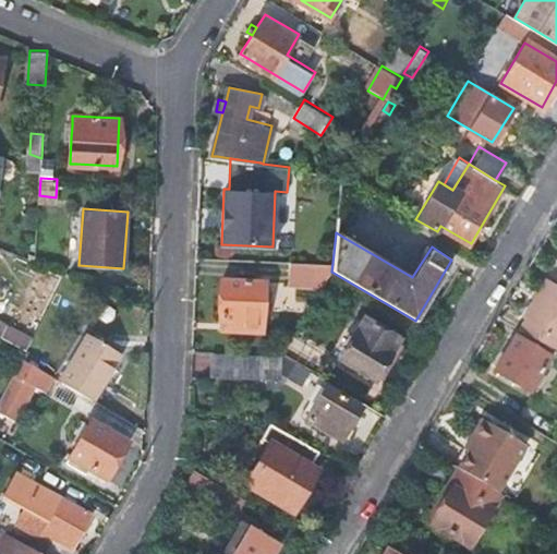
[(292,262),(291,285),(323,286),(331,272),(333,263),(292,262)]
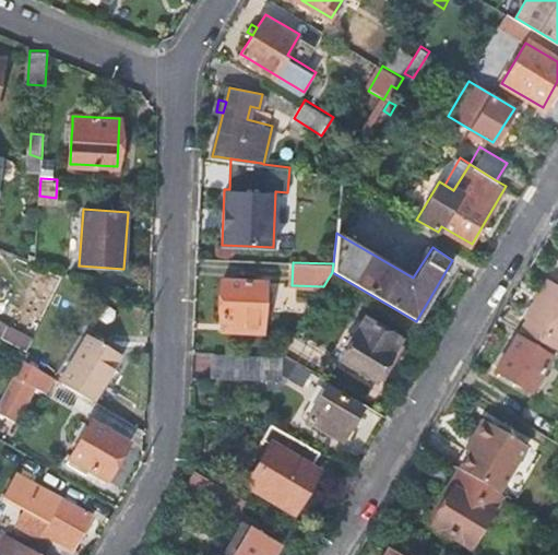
[(557,283),(546,276),(523,316),(526,318),(557,334),(557,283)]
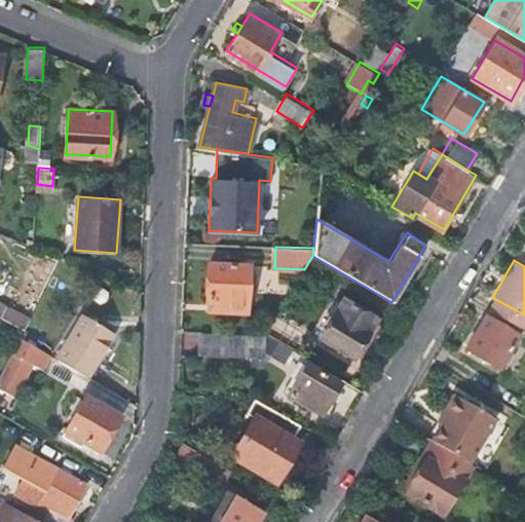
[(249,262),(210,261),(208,300),(220,300),(220,309),(249,310),(249,262)]
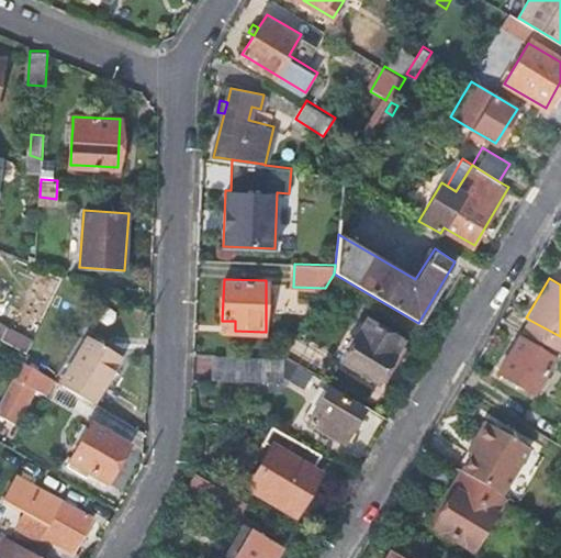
[(523,330),(541,341),(558,352),(560,353),(560,336),(529,320),(523,330)]
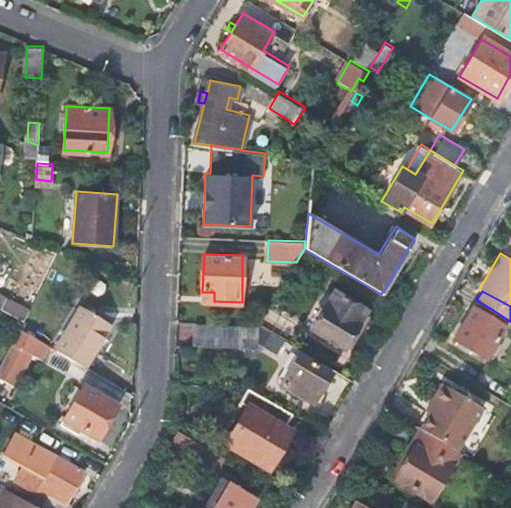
[(363,310),(332,292),(311,327),(342,346),(363,310)]
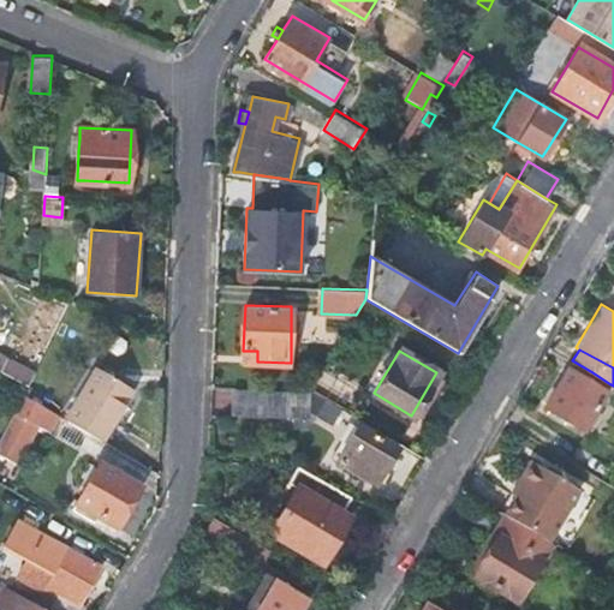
[(10,359),(1,372),(11,377),(29,387),(36,372),(10,359)]
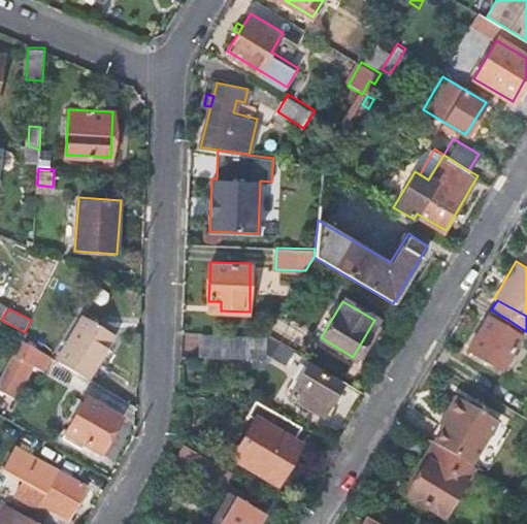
[(87,317),(61,359),(92,378),(119,334),(87,317)]
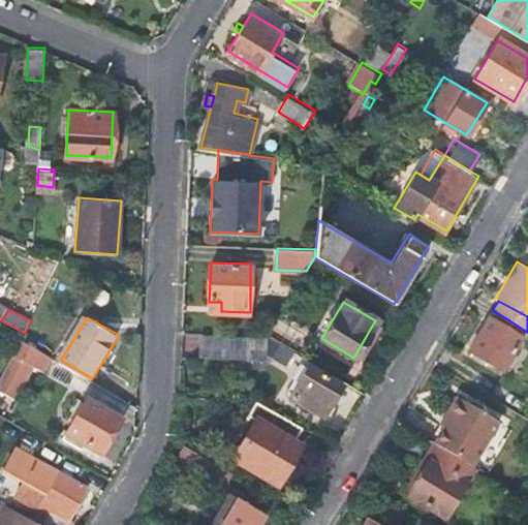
[(488,317),(470,349),(502,369),(525,331),(509,320),(505,328),(488,317)]
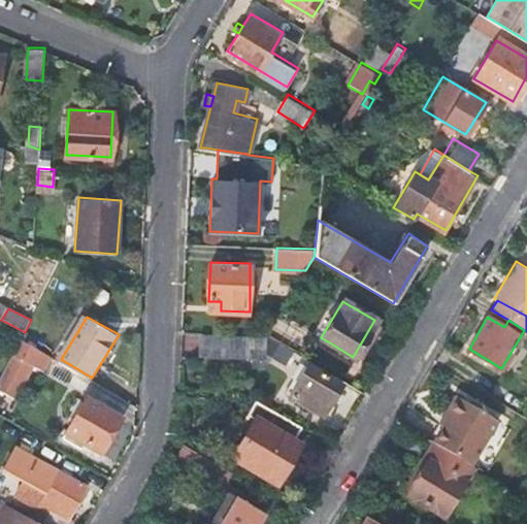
[(275,318),(266,333),(297,352),(306,336),(275,318)]
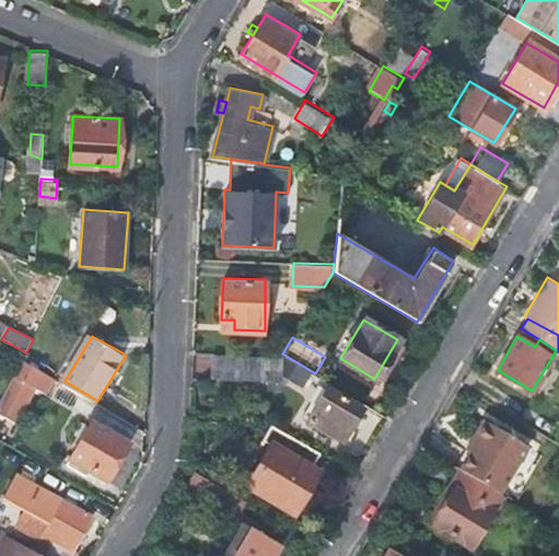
[(10,344),(3,356),(20,365),(24,357),(26,352),(10,344)]
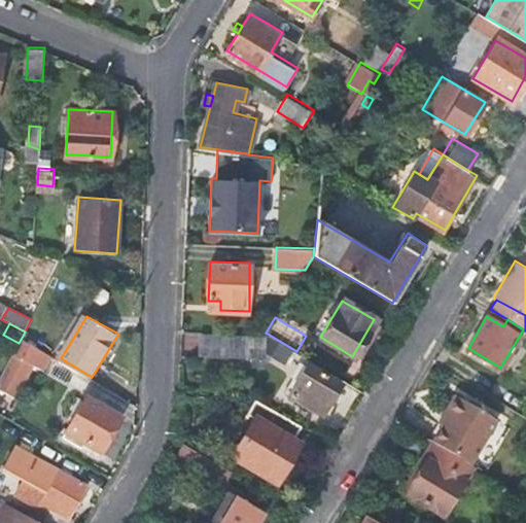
[(205,329),(204,350),(265,355),(266,334),(265,334),(205,329)]
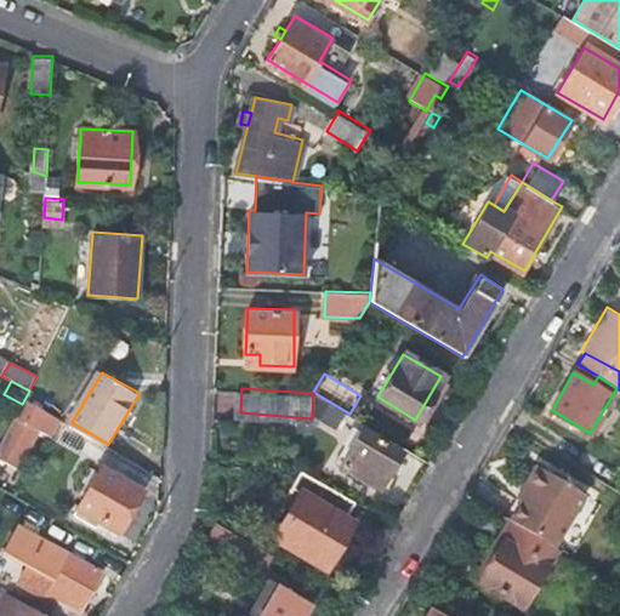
[(22,404),(0,445),(0,458),(15,468),(37,427),(49,433),(60,415),(27,395),(22,404)]
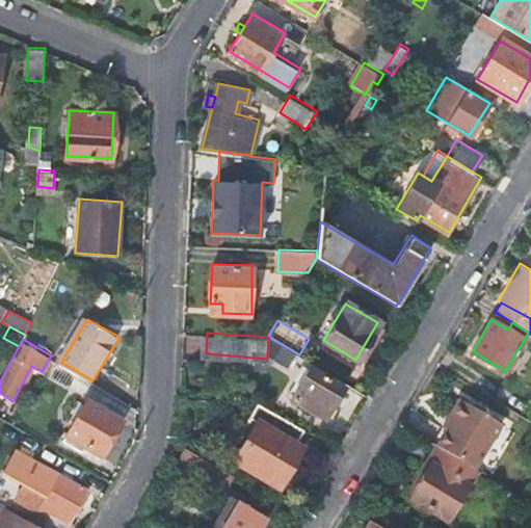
[(343,388),(311,369),(293,399),(324,419),(343,388)]
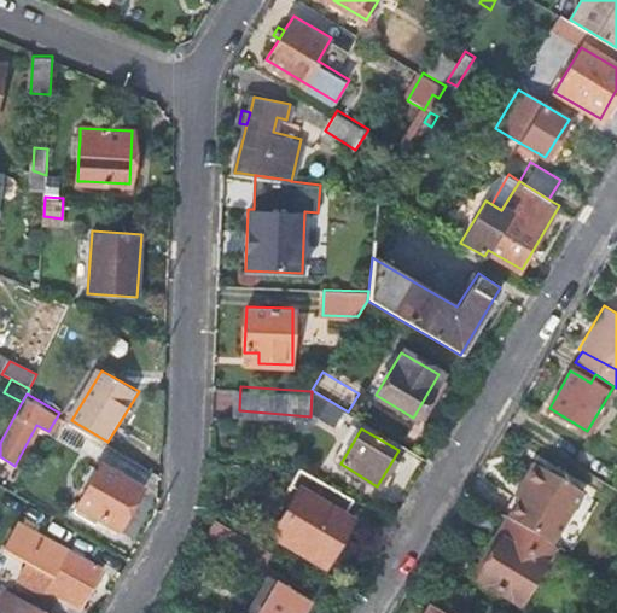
[(519,497),(507,515),(552,543),(583,490),(533,460),(522,482),(527,485),(519,497)]
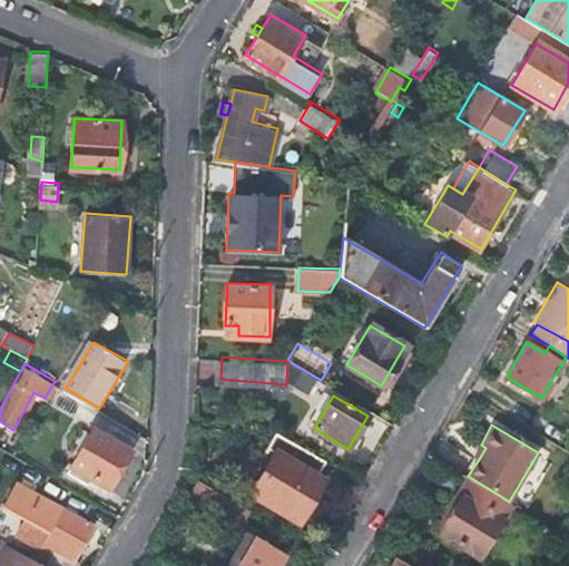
[(130,450),(91,427),(70,465),(109,487),(130,450)]
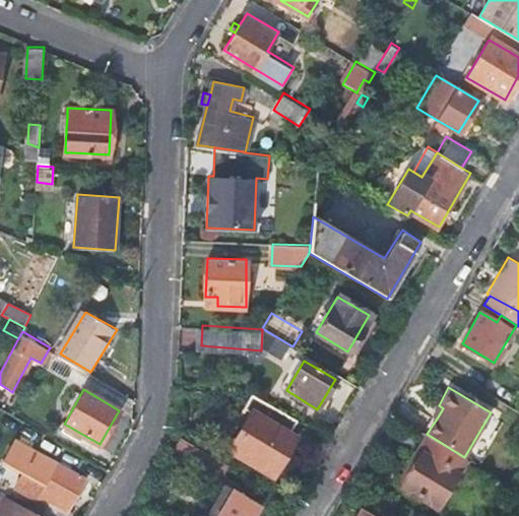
[(298,421),(252,393),(244,406),(252,412),(231,449),(272,474),(294,436),(289,433),(298,421)]
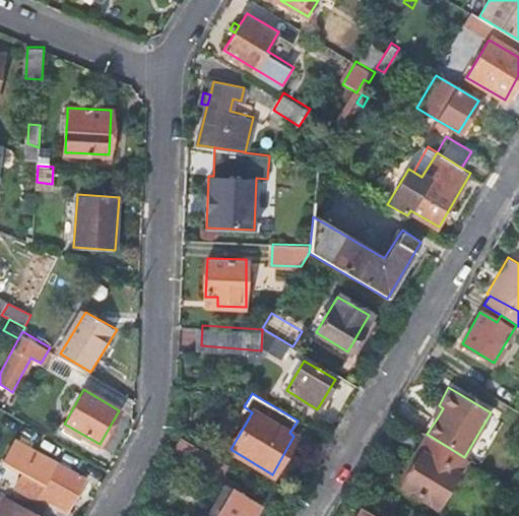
[(439,405),(432,416),(437,418),(443,408),(439,405)]
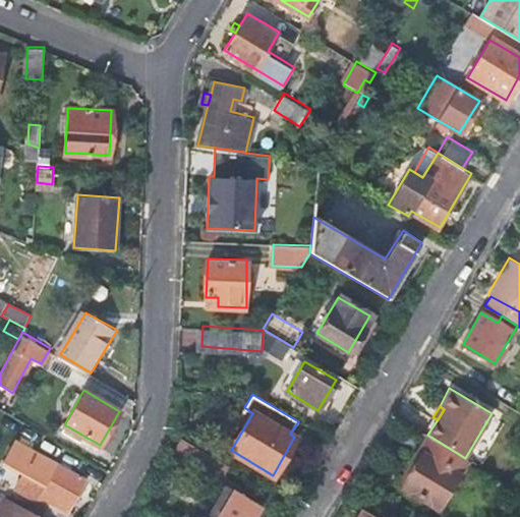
[(423,453),(403,489),(440,510),(469,460),(465,458),(427,435),(418,451),(423,453)]
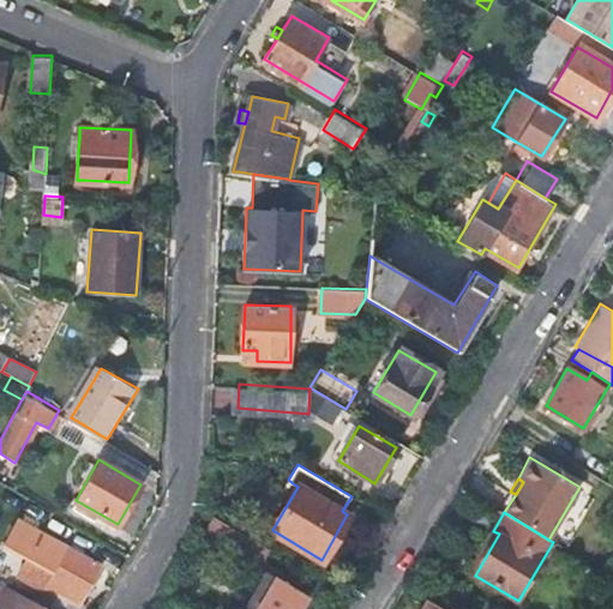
[(101,565),(18,517),(1,546),(50,573),(44,584),(78,603),(101,565)]
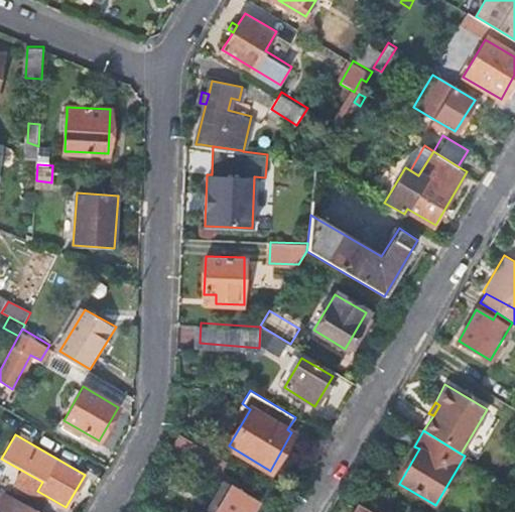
[(181,452),(219,474),(227,461),(189,438),(181,452)]
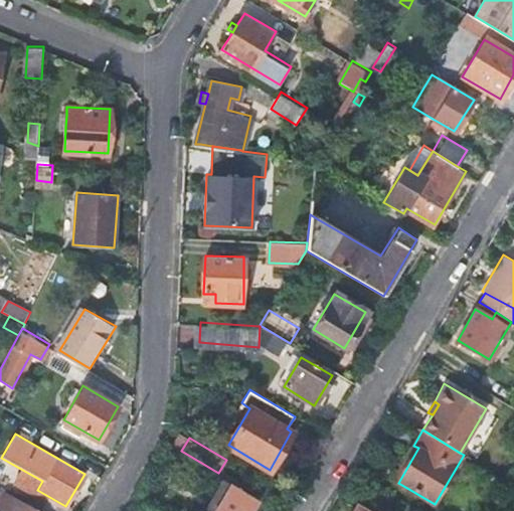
[(250,510),(258,500),(232,486),(217,510),(250,510)]
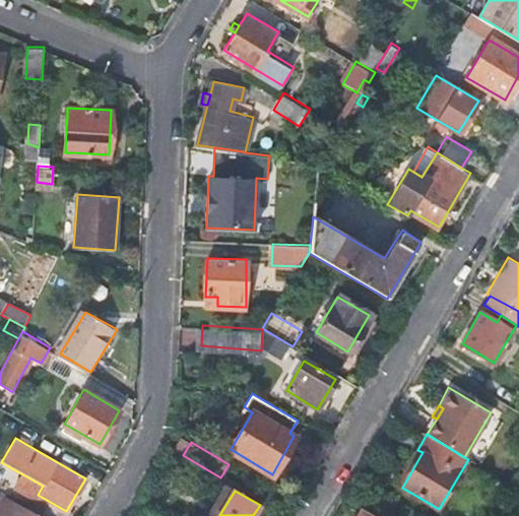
[(1,515),(39,515),(0,493),(0,508),(2,509),(6,505),(18,512),(15,515),(5,515),(3,514),(1,515)]
